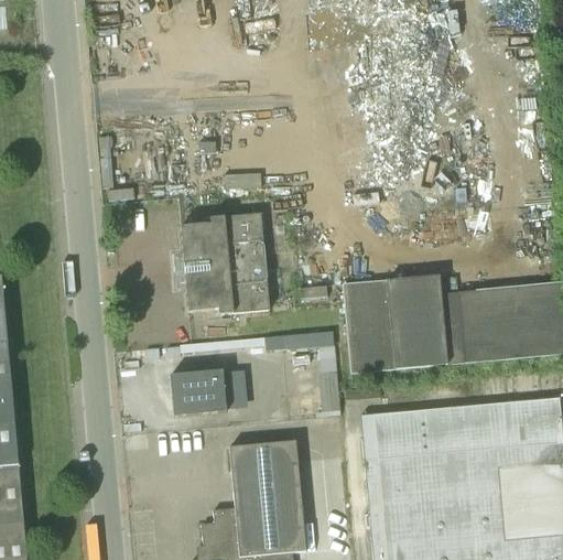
[(181,224),(188,310),(218,308),(219,313),(270,308),(261,212),(210,216),(210,222),(181,224)]
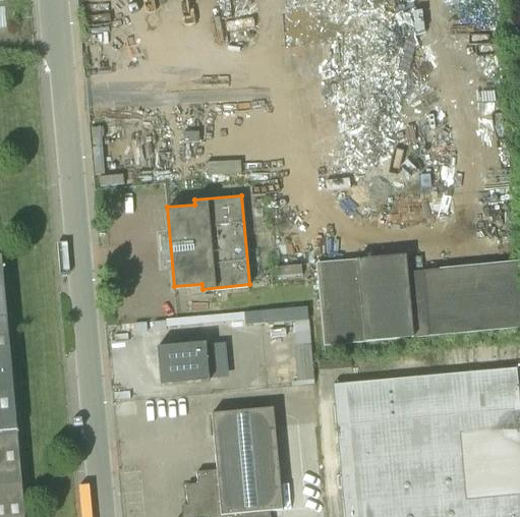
[(0,516),(21,516),(1,253),(0,252),(0,516)]
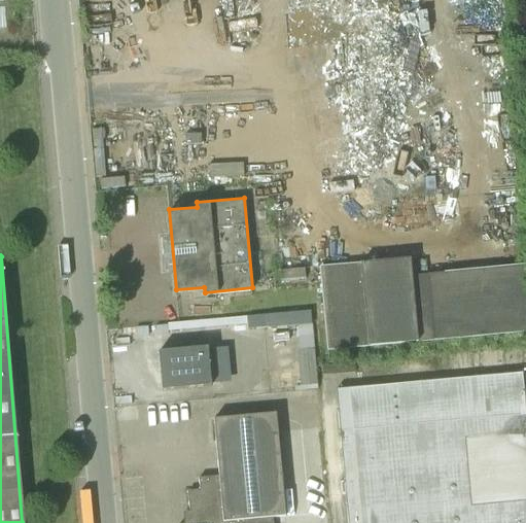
[(320,264),(327,347),(418,339),(411,255),(320,264)]
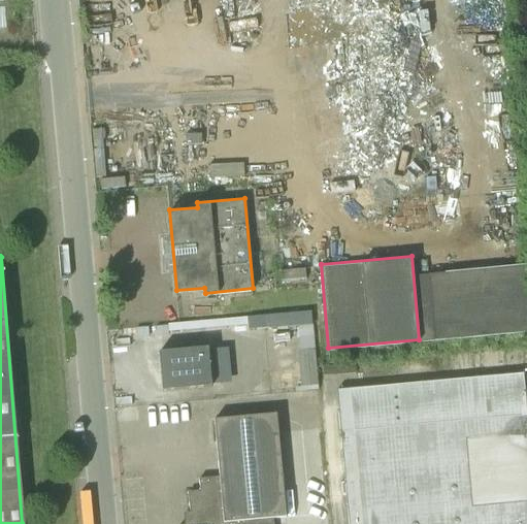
[(314,321),(311,308),(269,312),(269,325),(298,323),(314,321)]
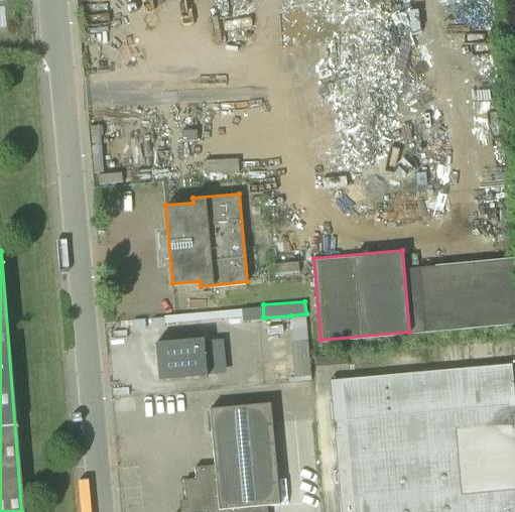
[(306,313),(291,315),(294,339),(308,337),(306,313)]
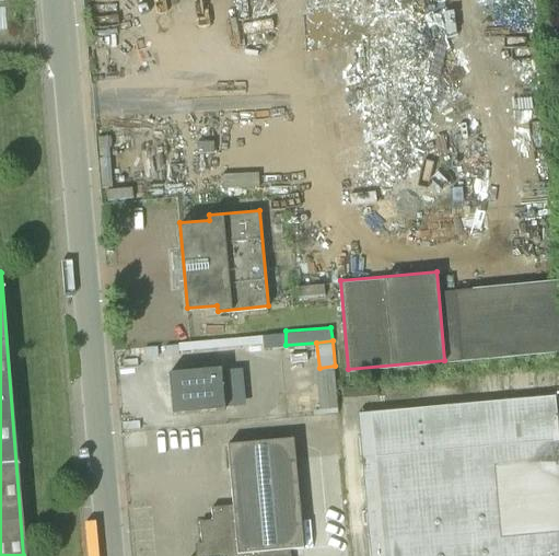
[(221,367),(169,371),(173,412),(224,407),(221,367)]
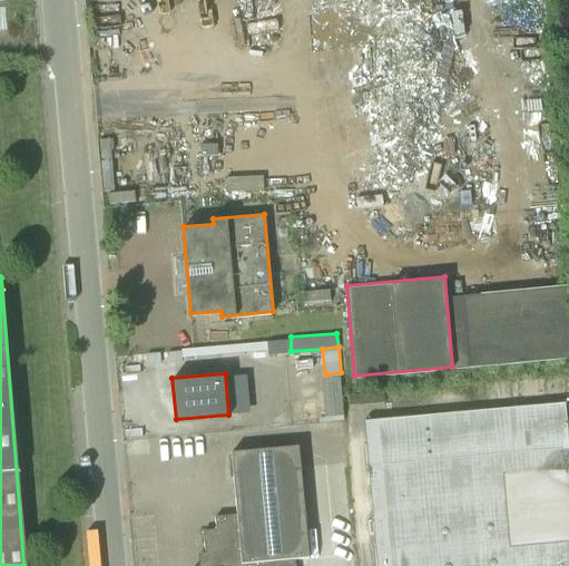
[(341,374),(322,376),(325,413),(344,412),(341,374)]
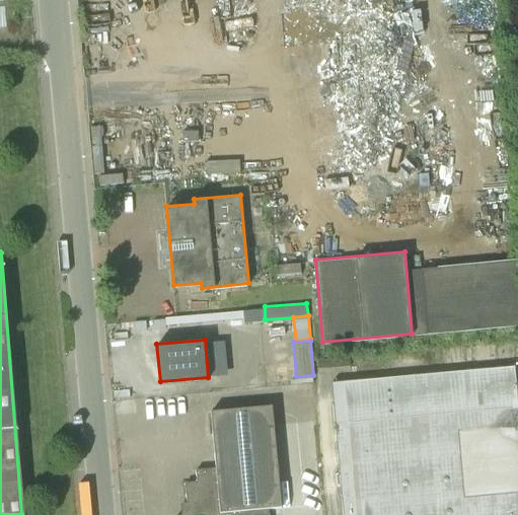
[(343,514),(517,514),(517,393),(515,364),(331,380),(343,514)]
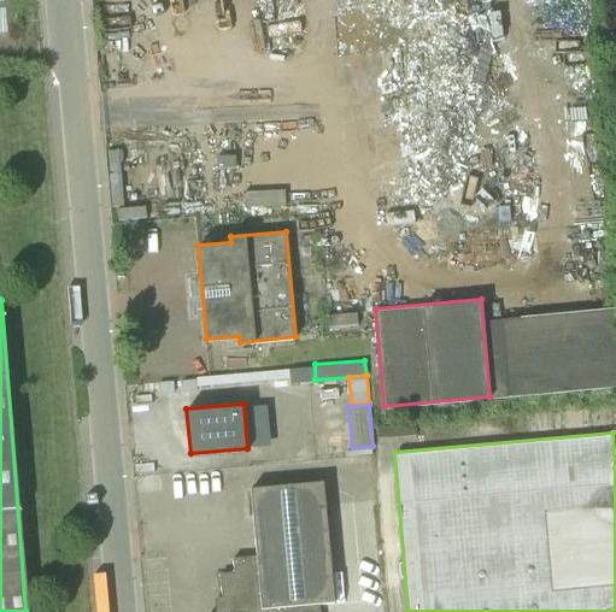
[(320,611),(320,602),(335,601),(324,481),(251,487),(257,553),(233,555),(234,570),(221,571),(223,610),(210,611),(209,611),(320,611)]
